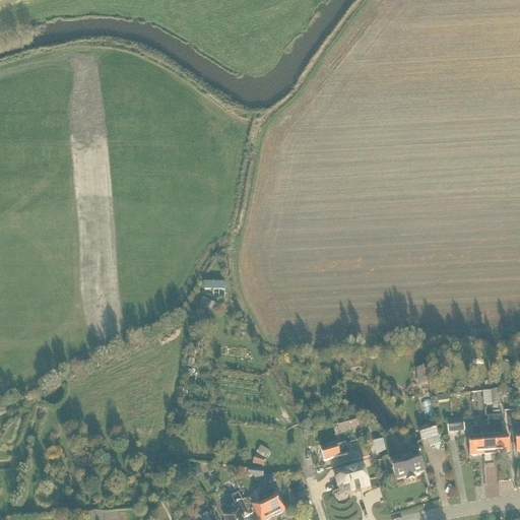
[(209,310),(212,305),(203,301),(201,307),(209,310)]
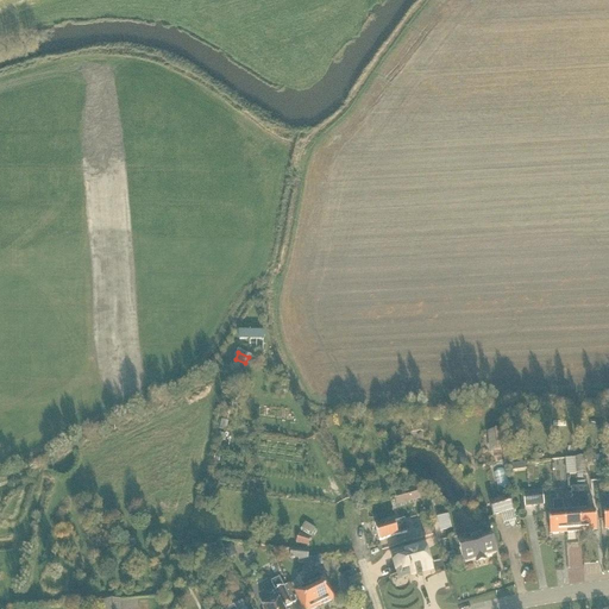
[(489,456),(506,454),(504,432),(488,434),(489,456)]
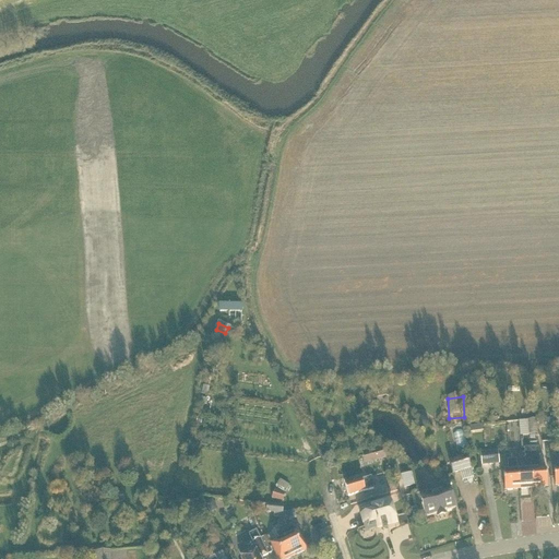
[(428,424),(427,419),(424,415),(419,415),(417,419),(417,425),(421,429),(427,428),(428,424)]
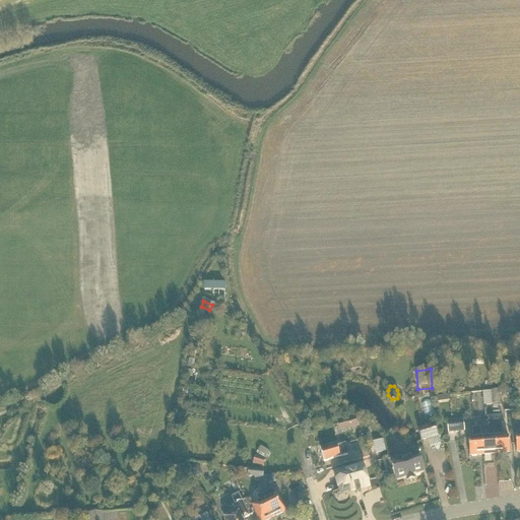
[(500,405),(499,392),(491,392),(492,406),(500,405)]
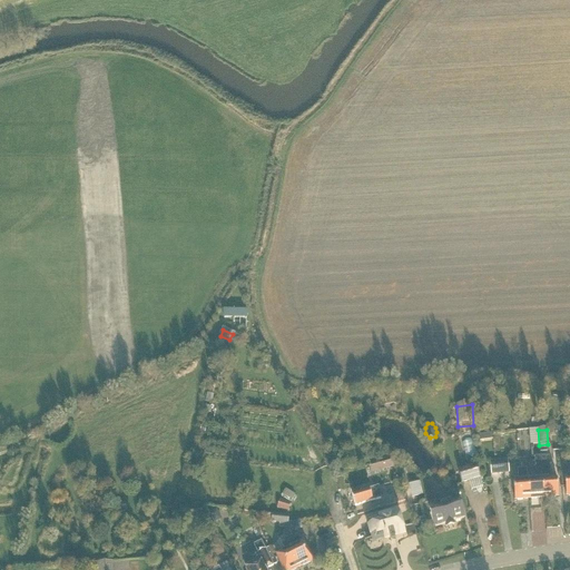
[(529,431),(530,441),(538,440),(537,431),(529,431)]
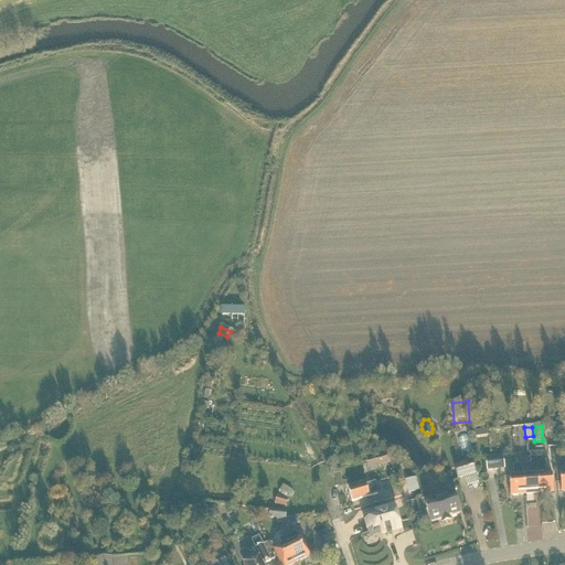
[(553,476),(546,476),(545,454),(536,455),(536,460),(540,493),(554,492),(553,476)]
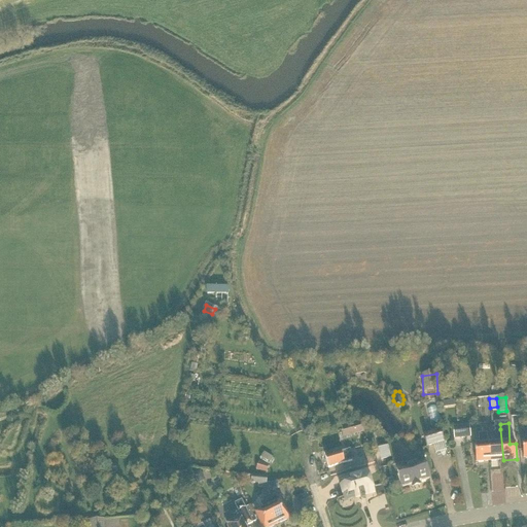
[(495,424),(496,445),(488,446),(489,461),(503,460),(500,429),(500,424),(495,424)]
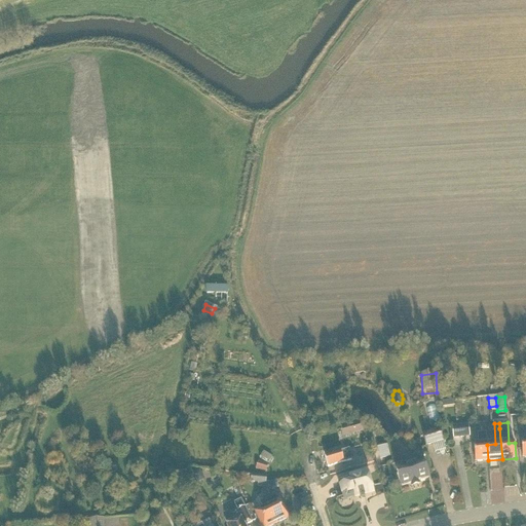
[(470,438),(468,425),(451,427),(453,440),(470,438)]
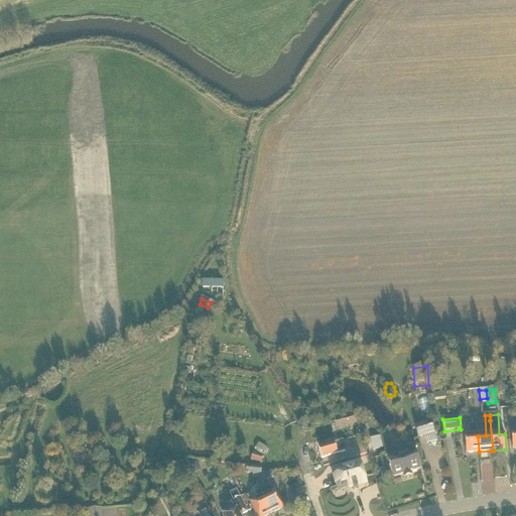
[(478,436),(477,426),(477,420),(468,421),(469,437),(465,437),(466,453),(479,452),(478,436)]
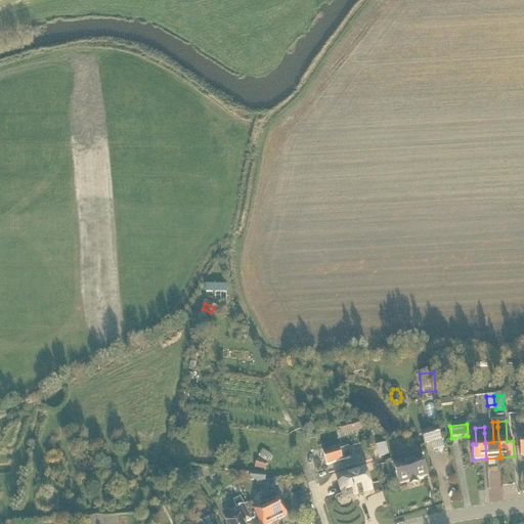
[(441,440),(438,429),(422,433),(425,445),(441,440)]
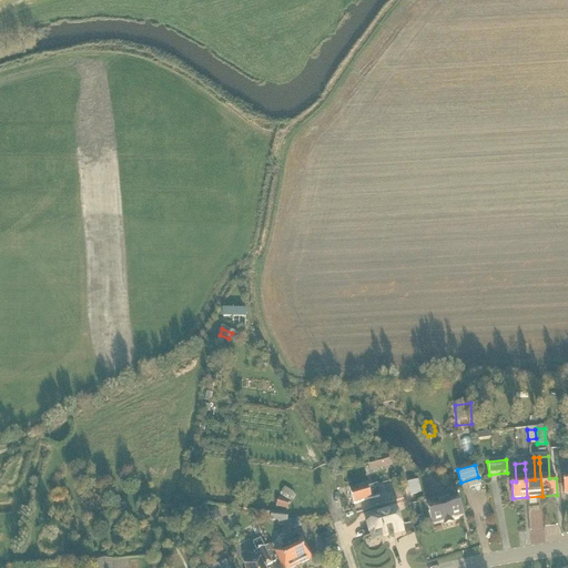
[(354,505),(379,498),(376,487),(361,492),(359,487),(350,490),(354,505)]
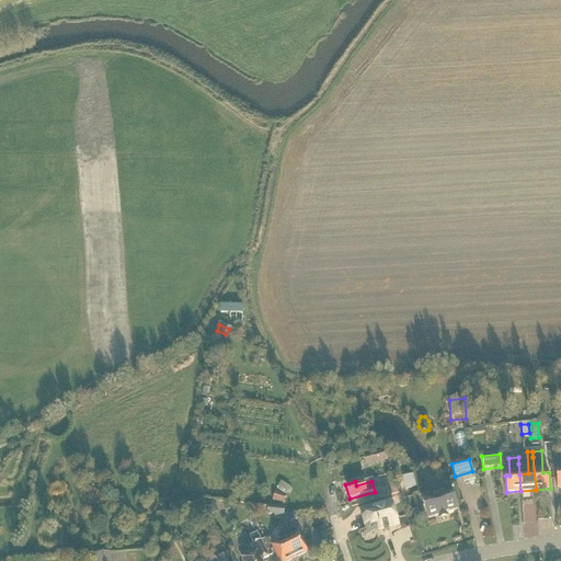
[(292,491),(282,484),(278,490),(288,496),(292,491)]
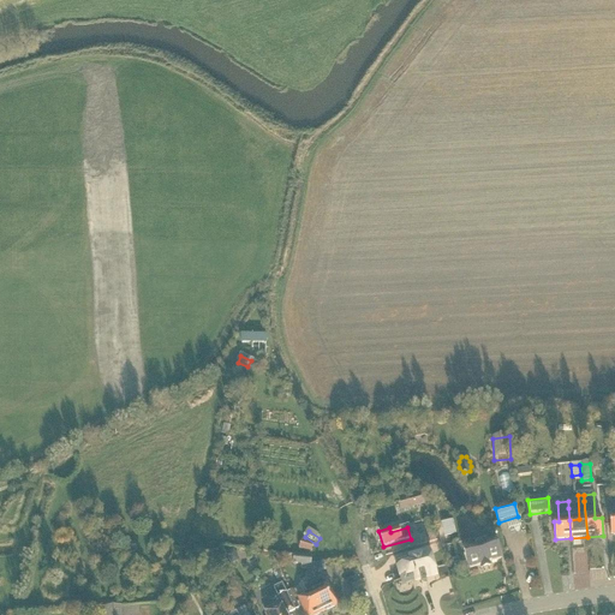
[(481,566),(482,569),(490,567),(489,563),(501,560),(495,539),(463,549),(469,569),(481,566)]
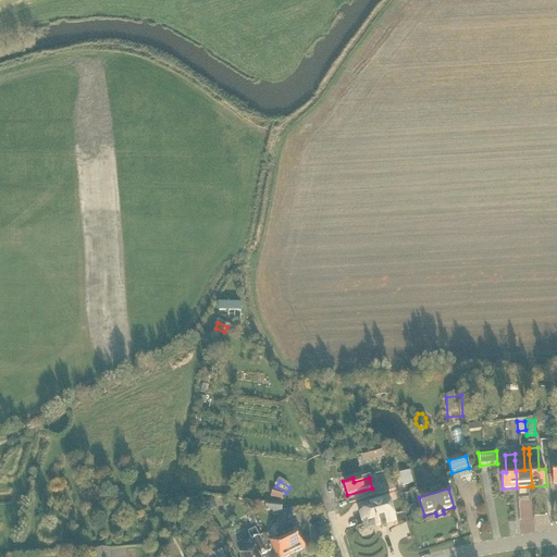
[(271,497),(282,500),(284,493),(272,490),(271,497)]
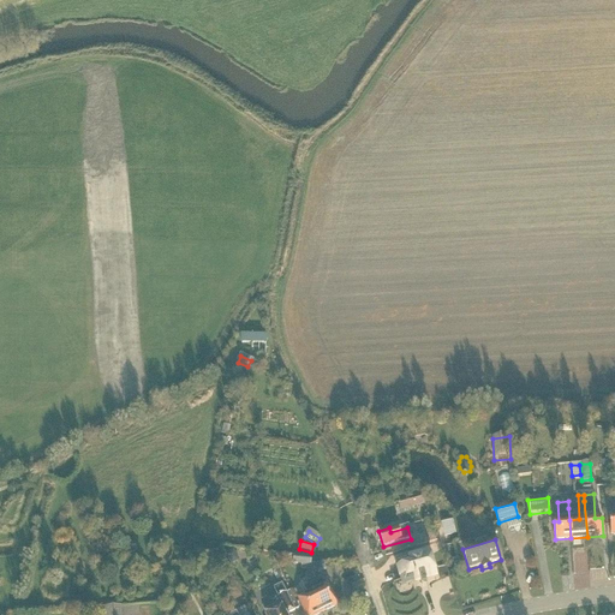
[(135,544),(123,547),(124,556),(137,555),(135,544)]
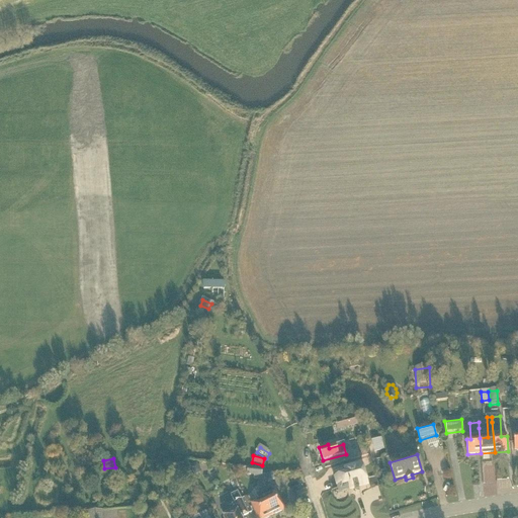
[(171,476),(166,467),(161,470),(166,479),(171,476)]
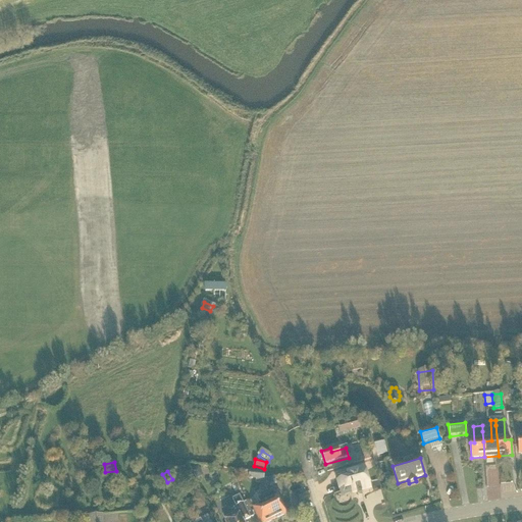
[(274,478),(264,480),(265,473),(250,471),(249,478),(256,479),(256,483),(263,483),(259,489),(261,494),(267,492),(266,490),(268,487),(276,485),(274,478)]
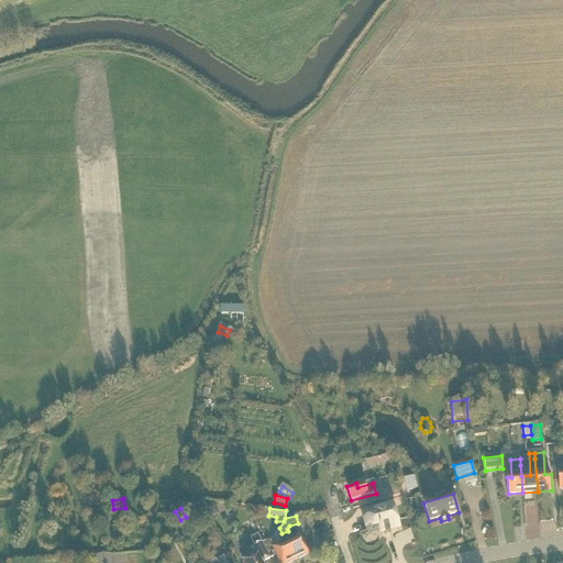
[(394,525),(389,508),(371,514),(371,518),(363,520),(367,536),(375,532),(374,530),(376,529),(377,531),(383,530),(383,527),(394,525)]
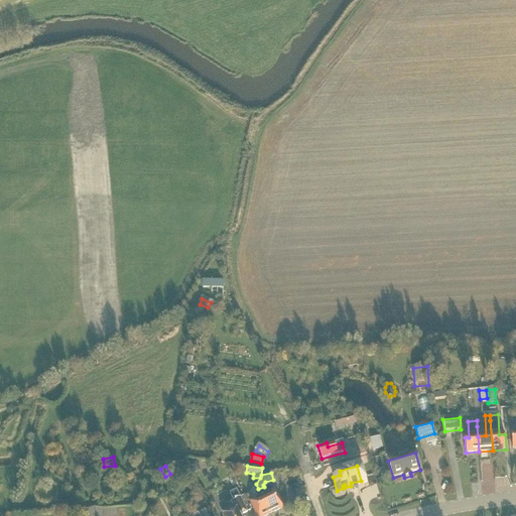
[(175,482),(186,476),(182,468),(171,474),(175,482)]
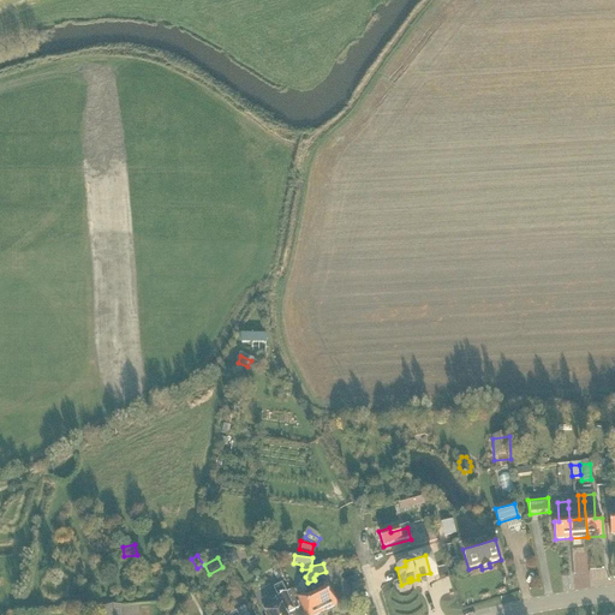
[(286,614),(299,609),(291,591),(287,593),(282,584),(274,589),(280,601),(274,604),(275,608),(272,609),(274,613),(268,614),(286,614)]
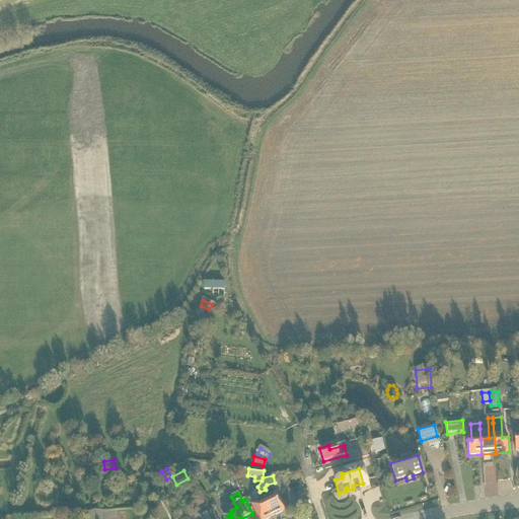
[(266,493),(261,495),(272,517),(283,511),(276,496),(269,500),(266,493)]
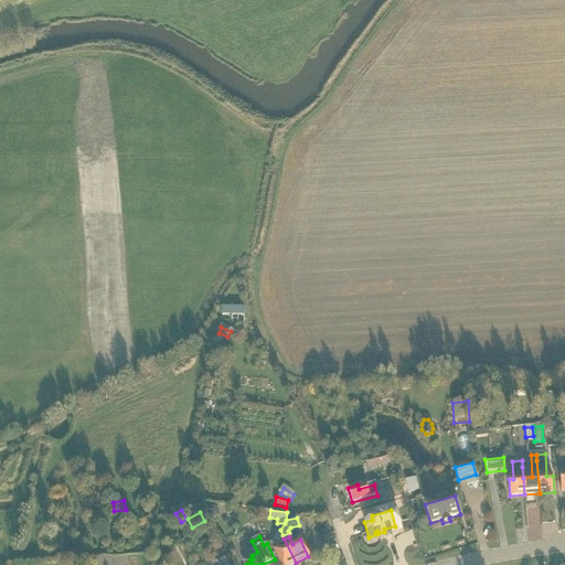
[(179,544),(177,539),(167,544),(169,548),(179,544)]
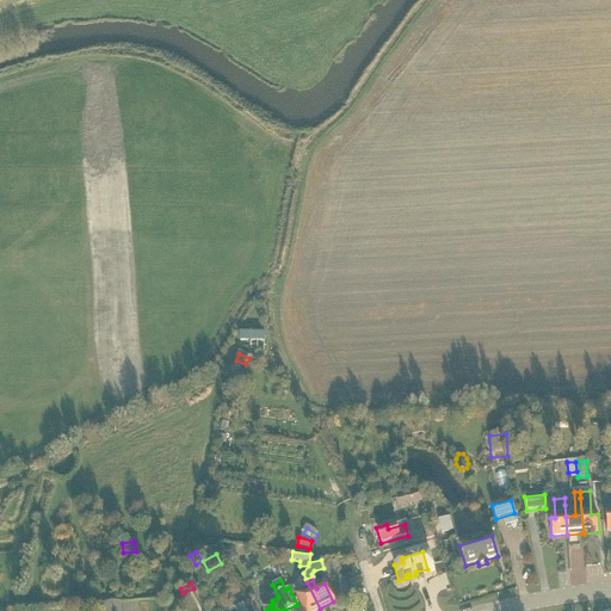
[(314,610),(320,609),(307,582),(302,585),(306,593),(298,597),(304,610),(314,610)]
